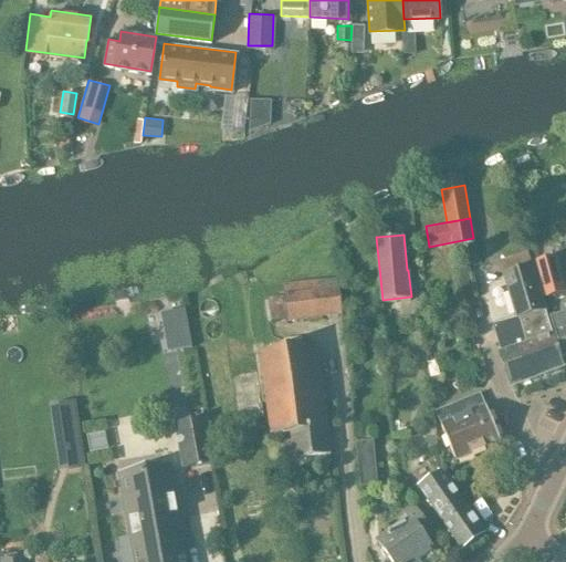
[(544,294),(565,289),(556,257),(536,262),(544,294)]
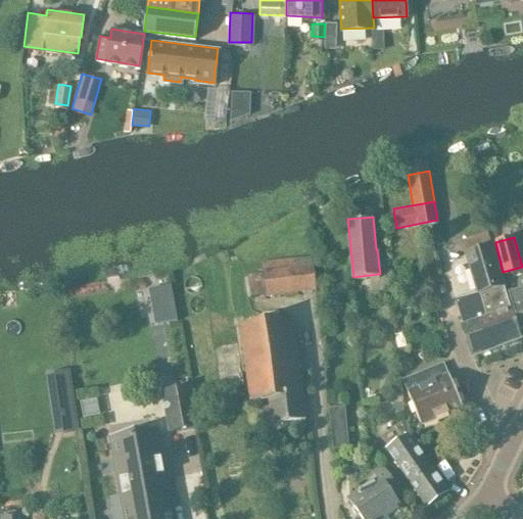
[(477,291),(456,297),(463,321),(461,322),(470,351),(518,333),(491,243),(466,250),(477,291)]
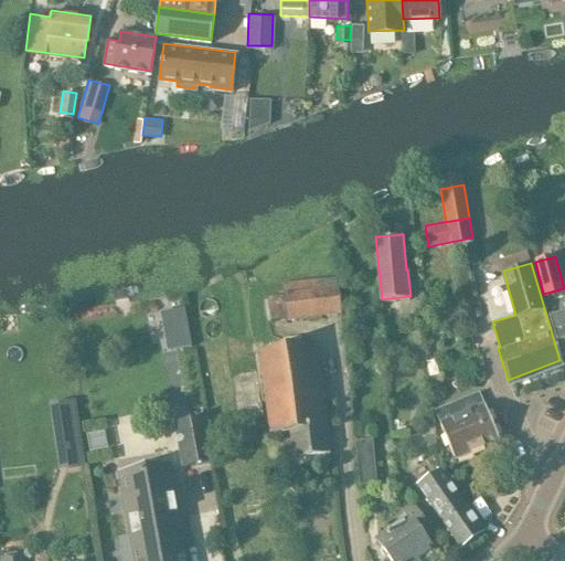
[(310,277),(283,281),(285,292),(287,315),(287,317),(340,310),(336,274),(310,277)]
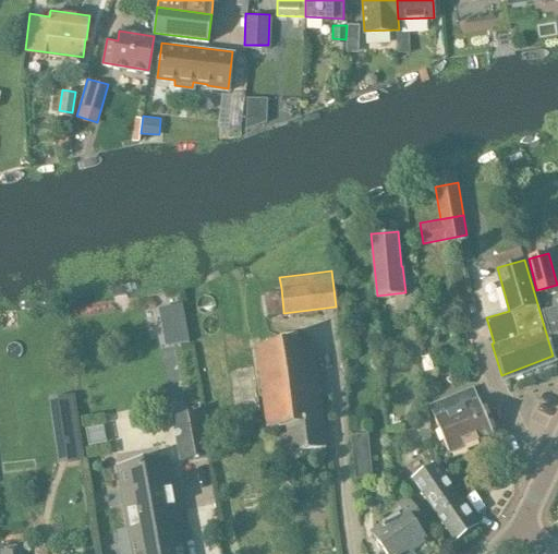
[(267,313),(283,311),(281,288),(265,290),(267,313)]
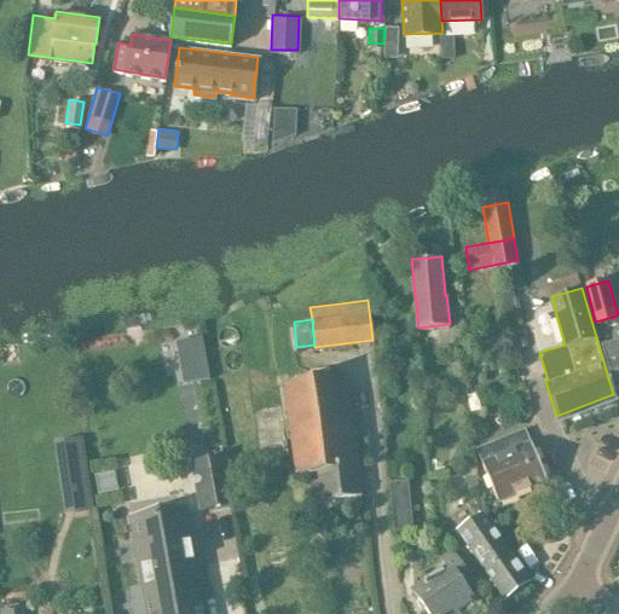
[(613,384),(618,383),(618,337),(602,342),(613,384)]
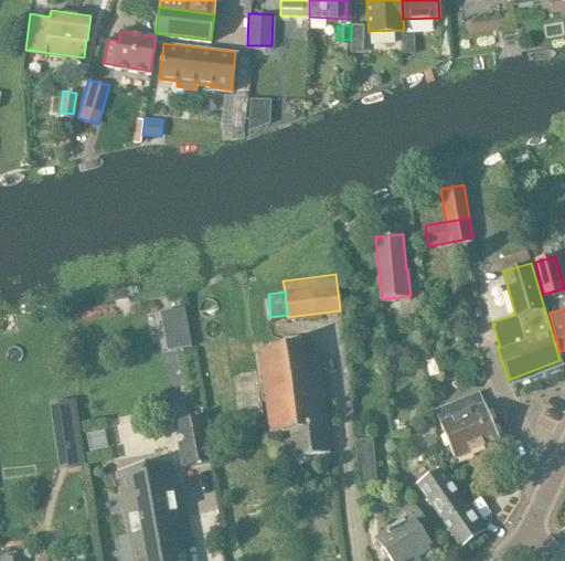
[(285,345),(258,349),(269,433),(290,430),(291,435),(327,430),(315,341),(301,342),(300,331),(283,335),(285,345)]
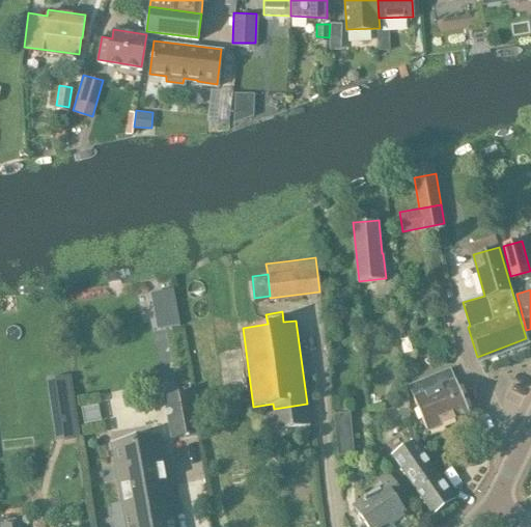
[(451,365),(438,370),(421,378),(414,380),(412,388),(415,394),(414,394),(427,428),(470,412),(456,378),(455,378),(451,365)]
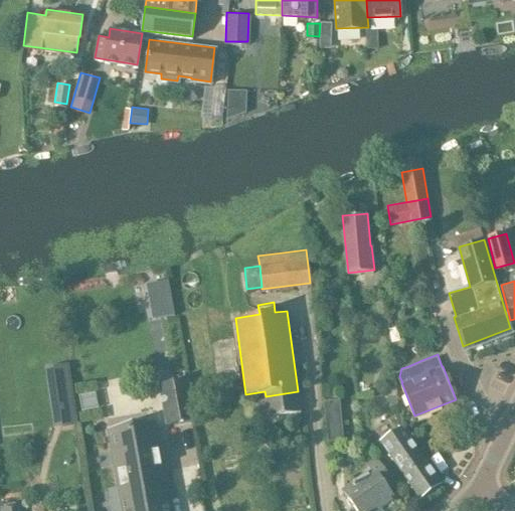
[(167,422),(194,417),(187,378),(160,383),(167,422)]
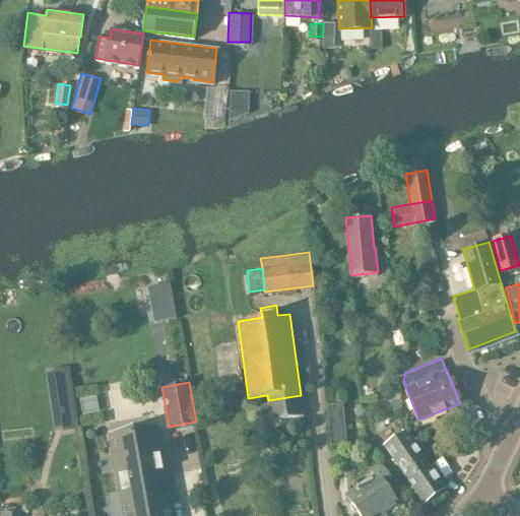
[(78,426),(73,388),(58,391),(63,428),(78,426)]
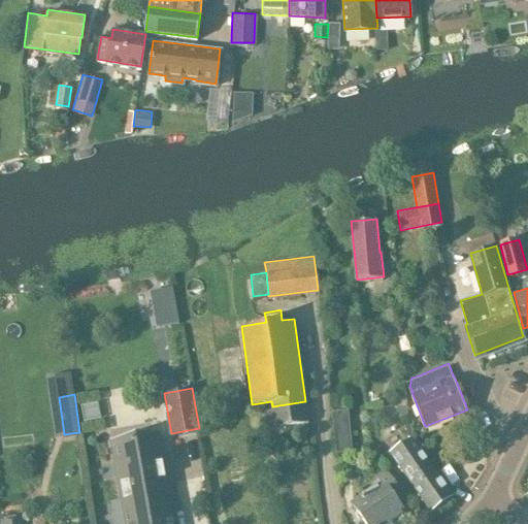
[(405,400),(398,401),(400,415),(407,414),(405,400)]
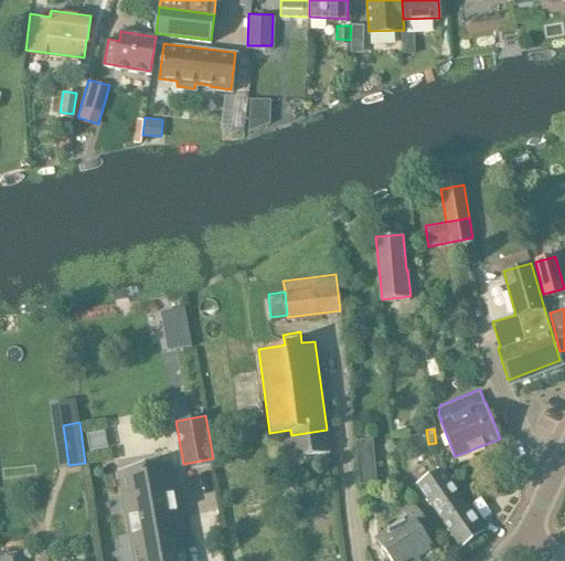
[(327,430),(291,435),(291,437),(281,438),(284,457),(330,451),(327,430)]
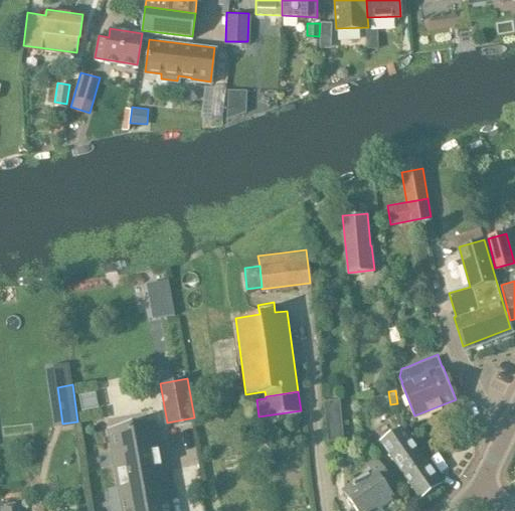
[(343,438),(340,407),(339,397),(324,398),(325,409),(329,440),(343,438)]
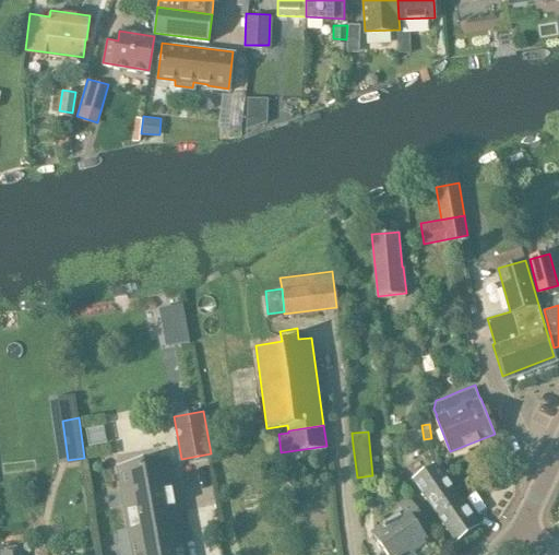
[(119,465),(134,554),(185,554),(168,457),(119,465)]
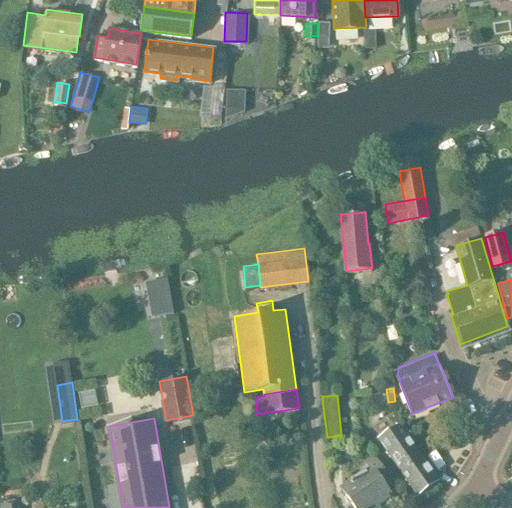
[(399,423),(379,437),(419,494),(439,479),(422,456),(399,423)]
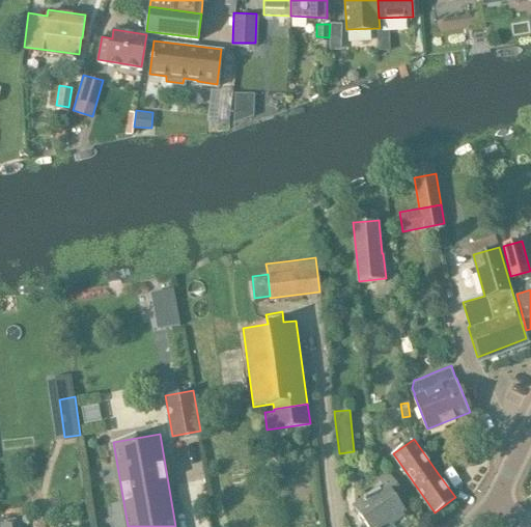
[(395,526),(392,523),(408,511),(398,497),(404,493),(389,470),(379,478),(383,484),(354,503),(370,526),(395,526)]
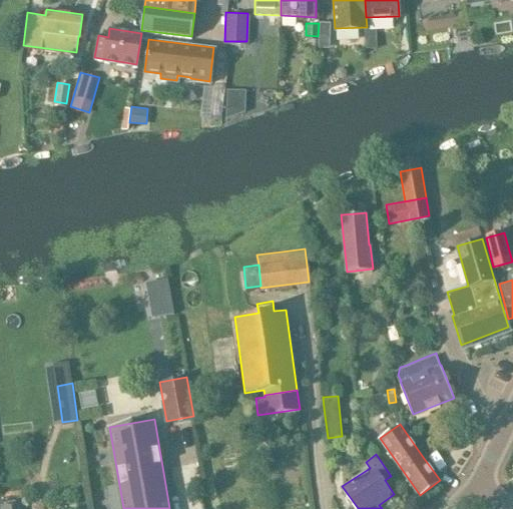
[(20,508),(19,500),(1,503),(2,508),(20,508)]
